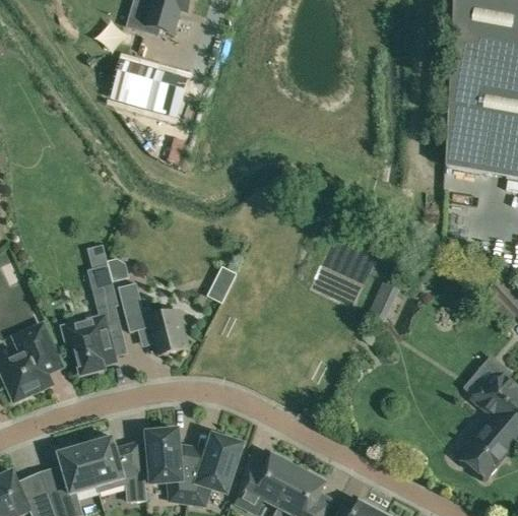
[(141,0),(135,23),(170,34),(178,7),(184,8),(186,0),(141,0)]
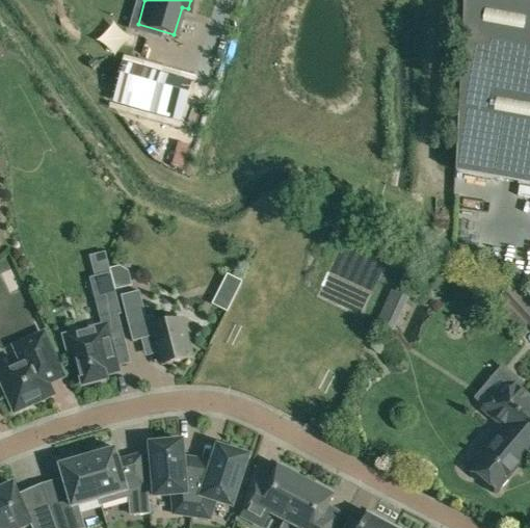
[(462,0),(455,168),(529,182),(529,0),(462,0)]
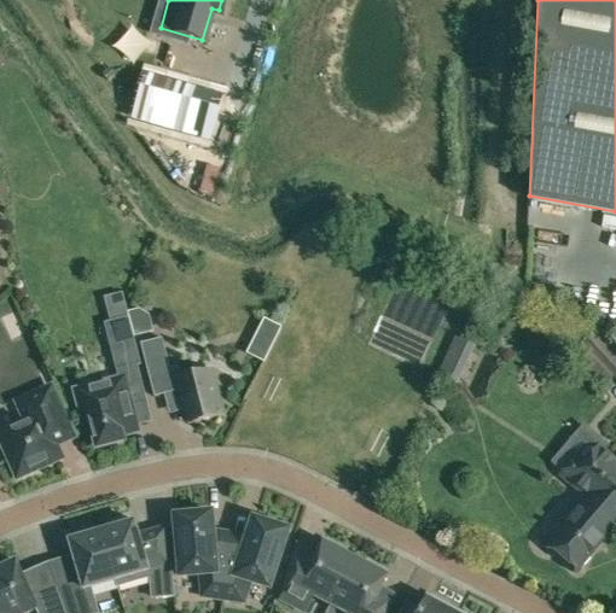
[(228,93),(149,71),(139,109),(218,130),(228,93)]
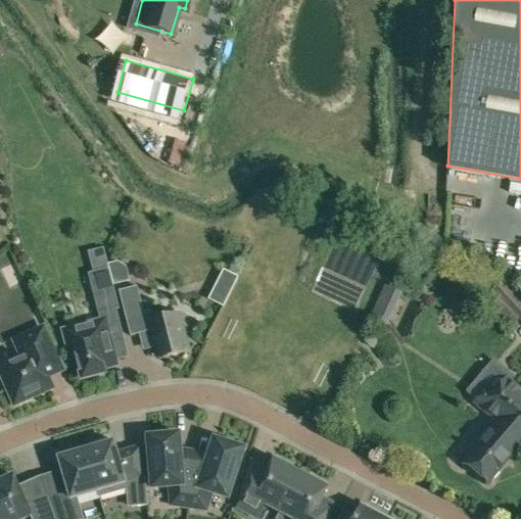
[(106,265),(87,269),(94,298),(114,293),(111,281),(106,265)]
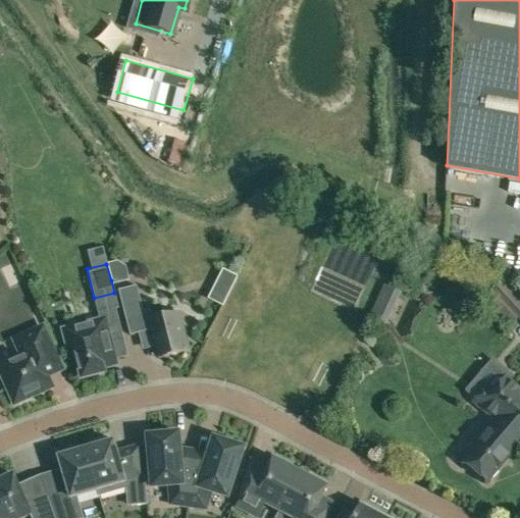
[(234,274),(220,268),(213,281),(226,289),(234,274)]
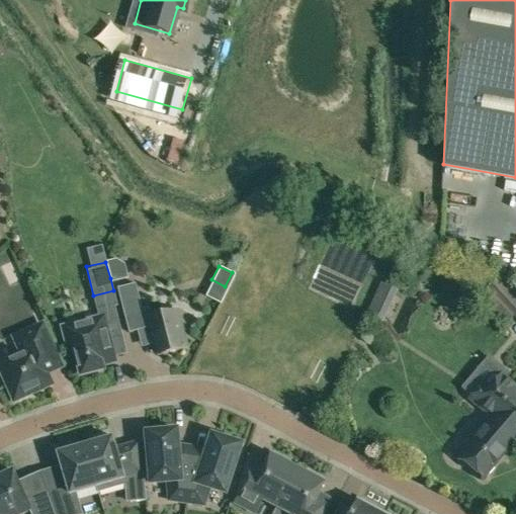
[(127,330),(137,327),(151,324),(158,352),(185,345),(176,307),(149,314),(147,304),(141,306),(134,280),(115,284),(127,330)]
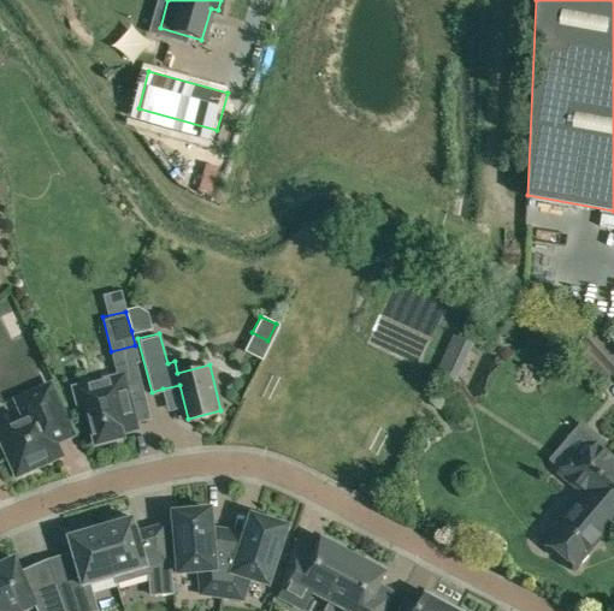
[(133,361),(114,366),(118,380),(99,386),(96,379),(72,385),(78,409),(86,408),(94,442),(119,434),(118,429),(134,425),(127,397),(141,393),(133,361)]
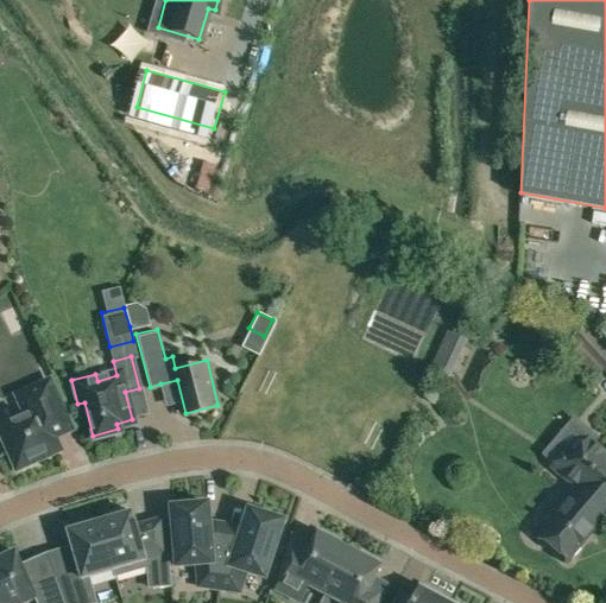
[(0,431),(16,465),(19,463),(25,464),(36,459),(38,455),(57,446),(51,433),(69,425),(48,378),(20,389),(24,398),(19,400),(24,411),(0,420),(0,431)]
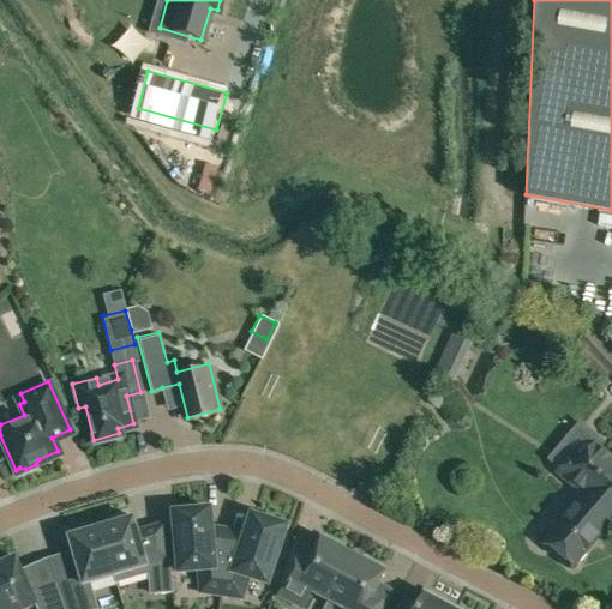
[(84,430),(66,436),(76,463),(94,457),(84,430)]
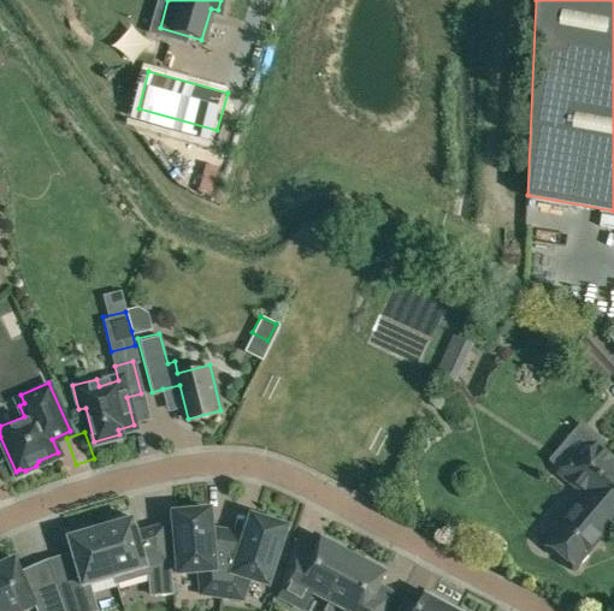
[(586,491),(613,514),(613,457),(613,458),(595,443),(582,458),(573,451),(558,469),(585,493),(586,491)]
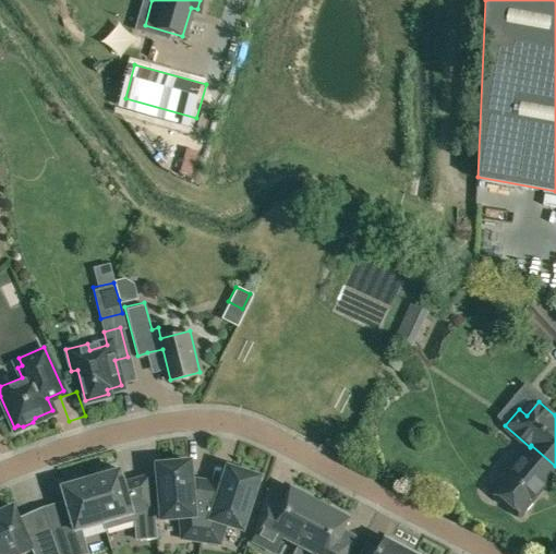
[(555,466),(531,445),(530,447),(494,489),(504,496),(505,502),(511,507),(516,507),(519,509),(555,466)]
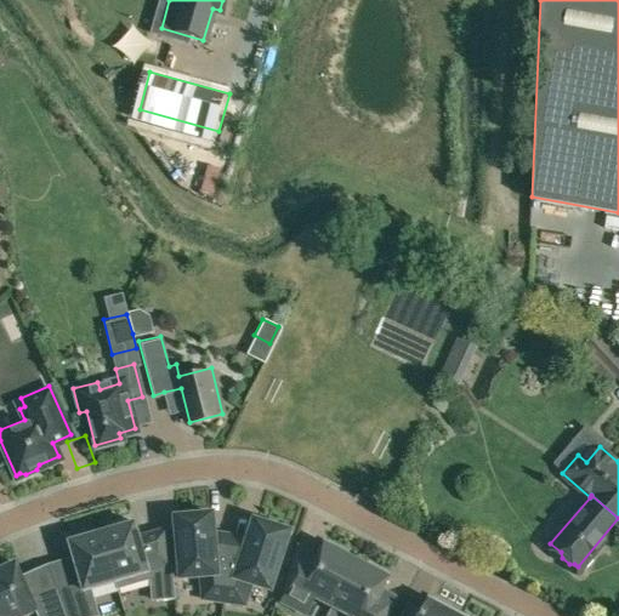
[(221,598),(231,531),(210,529),(209,513),(205,513),(205,508),(188,509),(188,514),(175,515),(180,574),(199,572),(202,595),(221,598)]
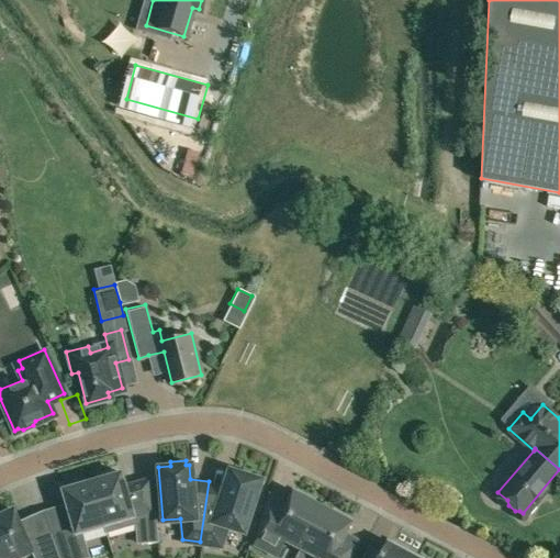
[(209,481),(200,542),(219,544),(225,524),(242,529),(258,480),(247,476),(248,471),(233,467),(232,471),(230,470),(225,483),(209,481)]
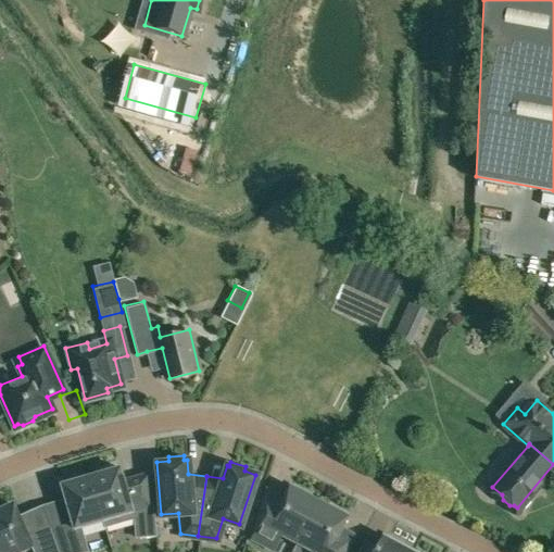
[(99,467),(100,472),(89,475),(103,525),(135,515),(136,536),(153,535),(149,471),(122,479),(118,466),(114,467),(113,463),(99,467)]
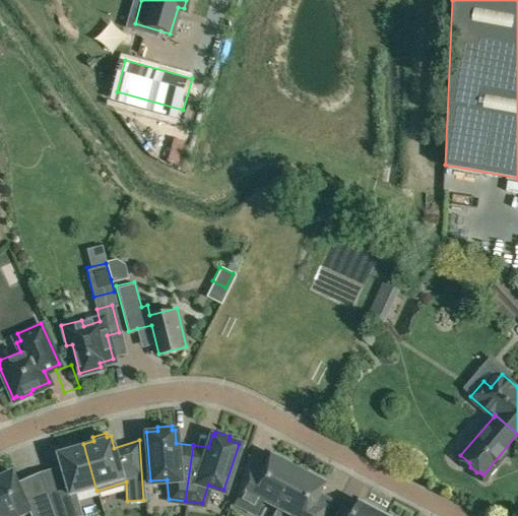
[(58,447),(59,451),(56,452),(65,484),(46,490),(56,515),(75,515),(71,500),(76,499),(74,492),(94,486),(95,491),(96,491),(83,444),(72,447),(71,443),(58,447)]
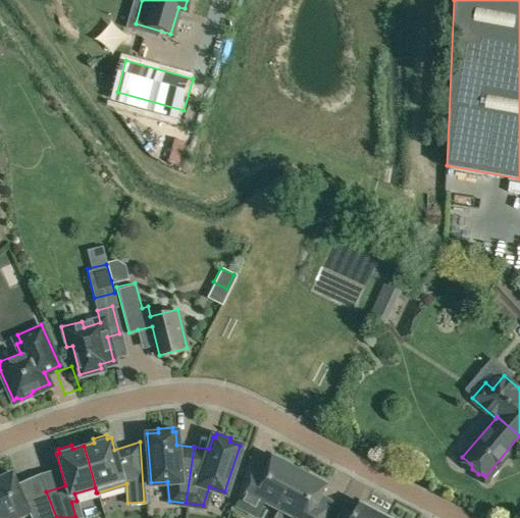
[(277,508),(298,470),(289,465),(291,461),(275,454),(273,457),(270,456),(265,466),(249,458),(235,503),(255,514),(263,500),(277,508)]
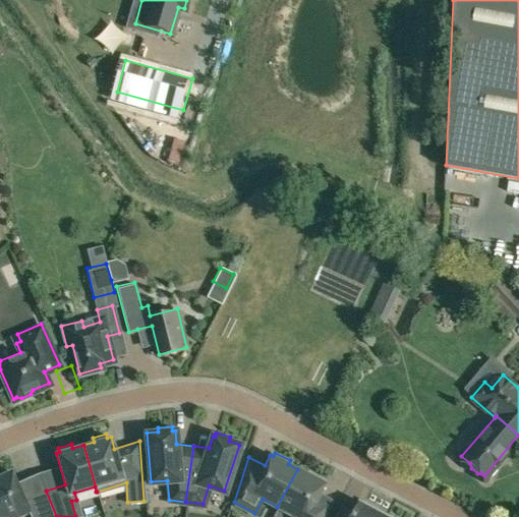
[(297,469),(277,507),(296,516),(322,516),(331,501),(318,494),(324,483),(321,481),(323,478),(307,470),(305,473),(297,469)]
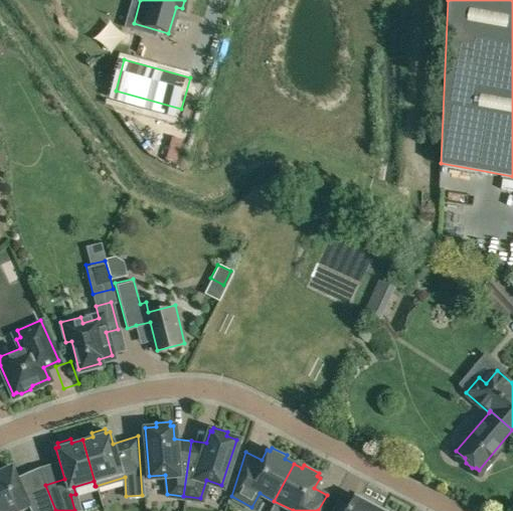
[(0,501),(4,510),(14,510),(27,505),(30,510),(55,510),(45,485),(28,492),(22,479),(18,481),(11,465),(1,469),(0,469),(0,501)]
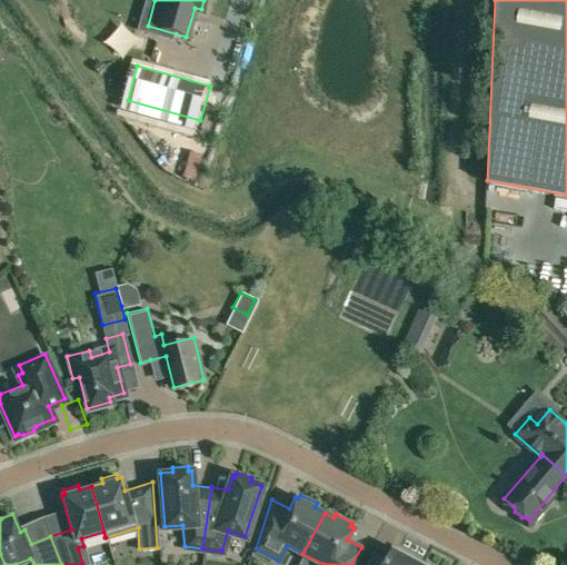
[(417,564),(419,562),(408,556),(410,553),(396,545),(395,549),(391,547),(385,559),(371,552),(365,564),(417,564)]
